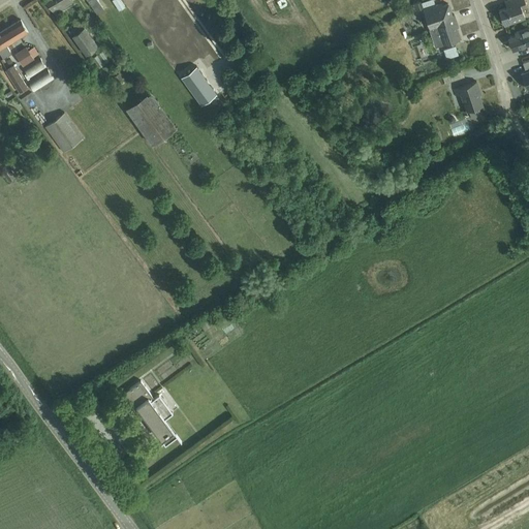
[(45,0),(55,13),(73,2),(72,0),(45,0)]
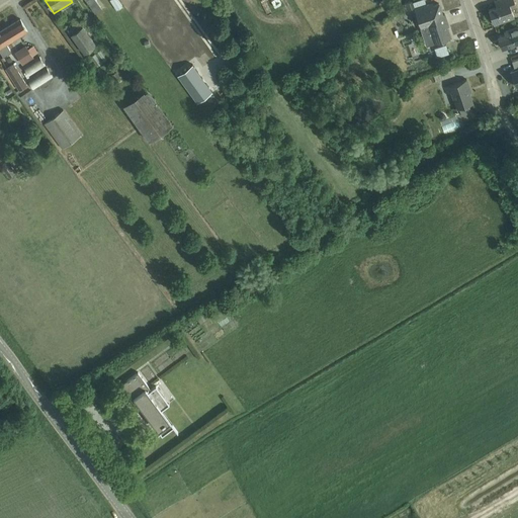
[(85,0),(86,0),(89,5),(90,5),(95,12),(102,8),(95,0),(85,0)]
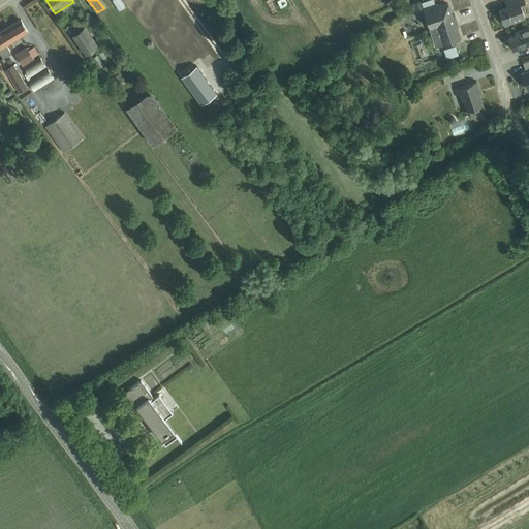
[(120,0),(113,0),(120,11),(125,7),(120,0)]
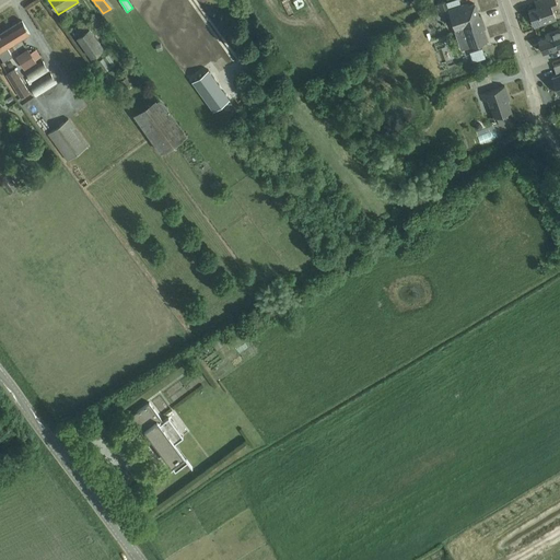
[(552,8),(558,7),(556,0),(538,0),(540,7),(528,10),(535,27),(557,20),(552,8)]
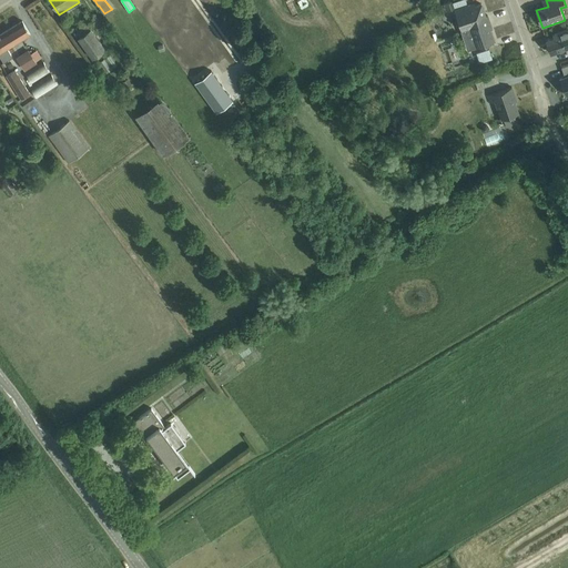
[(453,1),(444,4),(446,11),(455,8),(453,1)]
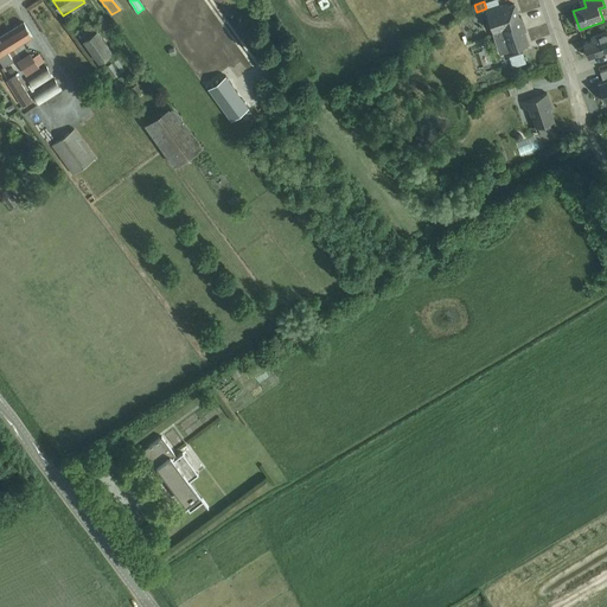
[(503,31),(510,50),(528,44),(523,29),(525,29),(521,17),(518,17),(515,5),(508,6),(508,4),(485,12),(493,34),(503,31)]
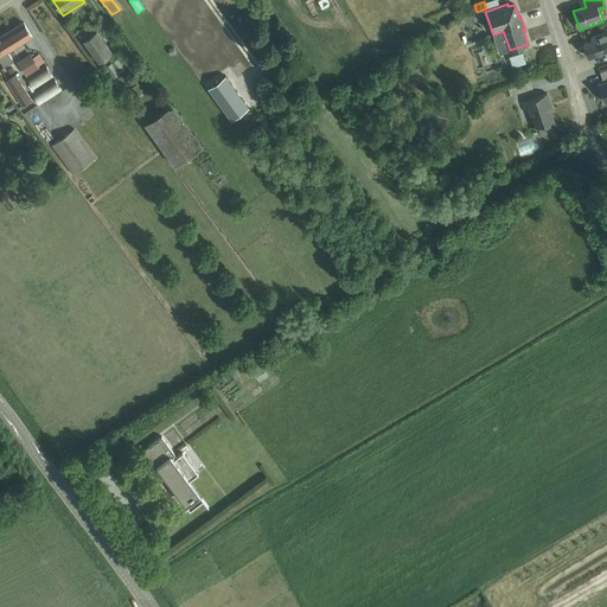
[(7,52),(32,37),(24,23),(0,37),(0,59),(4,66),(11,63),(10,59),(12,58),(7,52)]
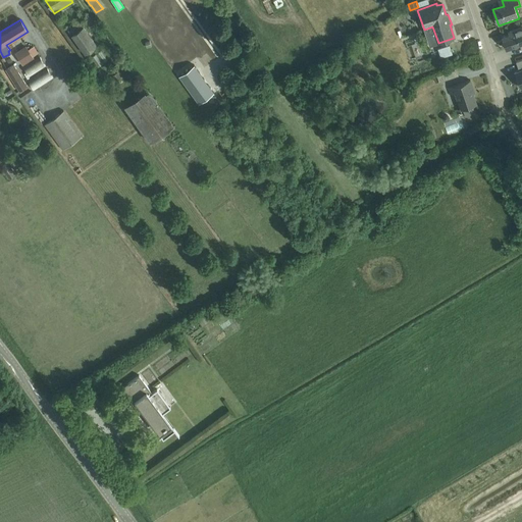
[(509,35),(502,38),(506,49),(521,43),(521,27),(508,32),(509,35)]
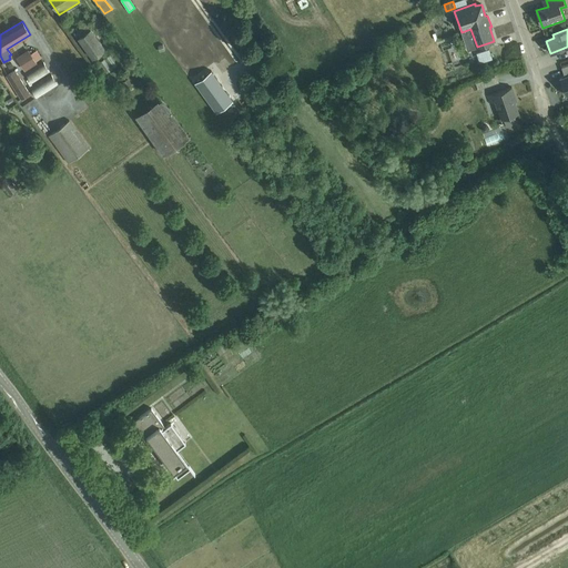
[(98,54),(104,50),(91,30),(78,39),(94,62),(100,58),(98,54)]
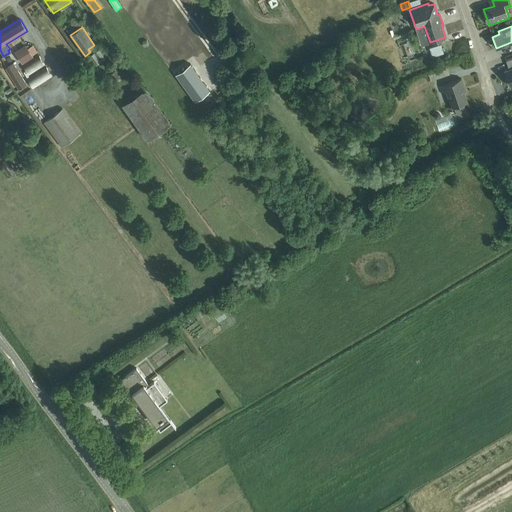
[(409,56),(418,52),(414,42),(405,46),(409,56)]
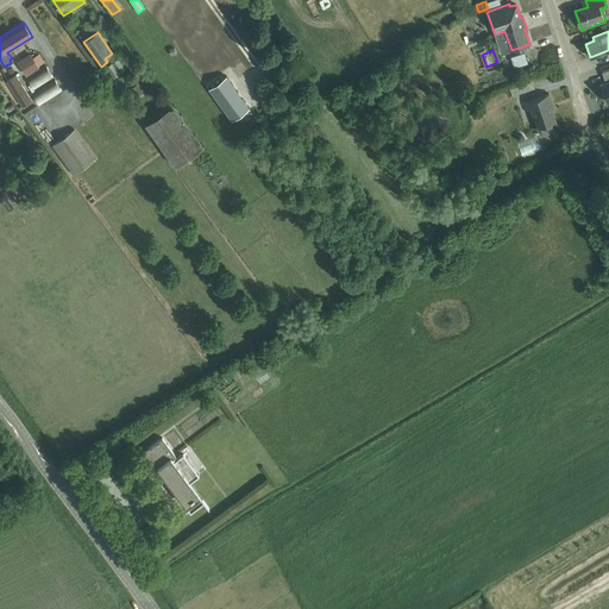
[(32,54),(19,62),(26,74),(39,66),(32,54)]
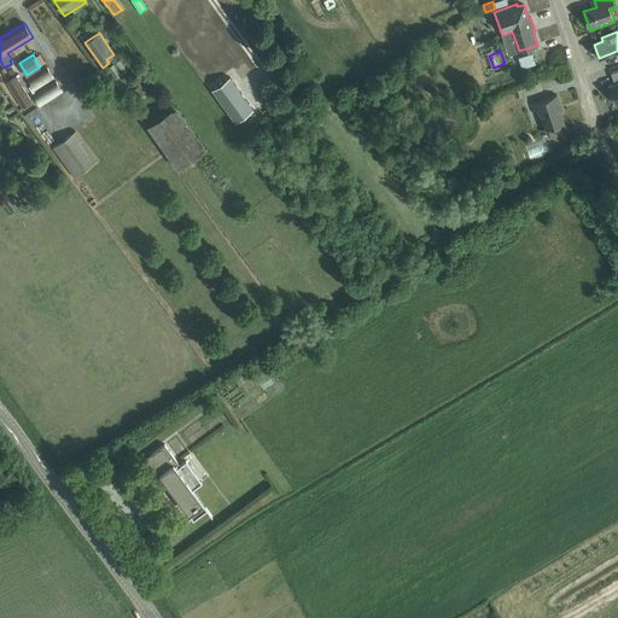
[(122,60),(108,66),(114,77),(127,71),(122,60)]
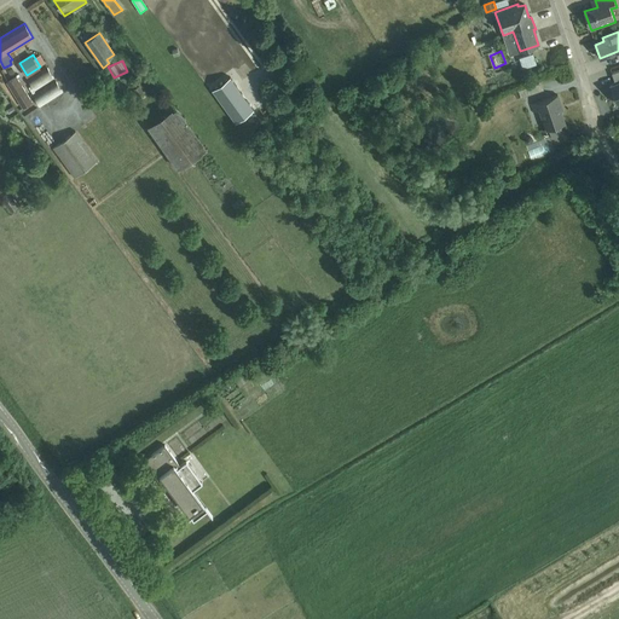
[(35,91),(55,79),(47,69),(28,81),(35,91)]
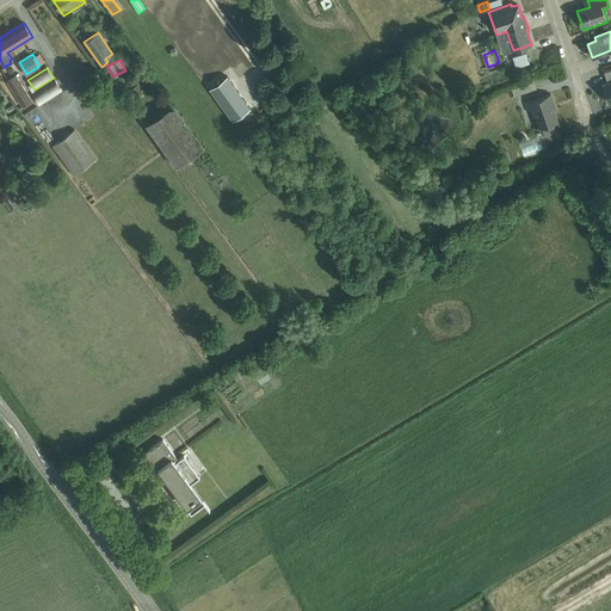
[(7,81),(23,106),(31,100),(16,76),(7,81)]
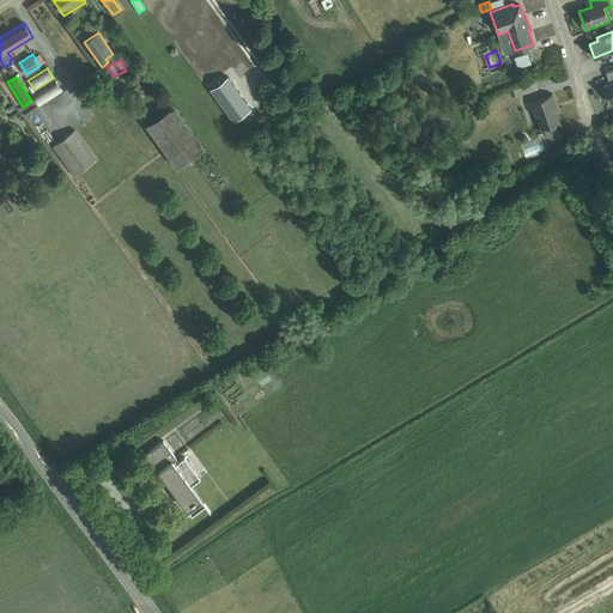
[(228,77),(210,89),(234,121),(252,108),(228,77)]
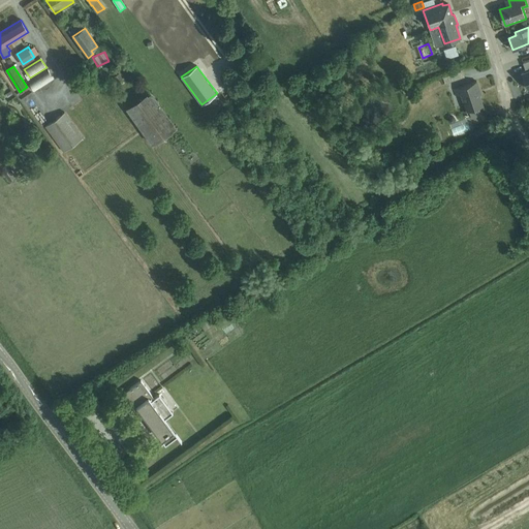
[(34,91),(54,79),(48,70),(29,83),(34,91)]
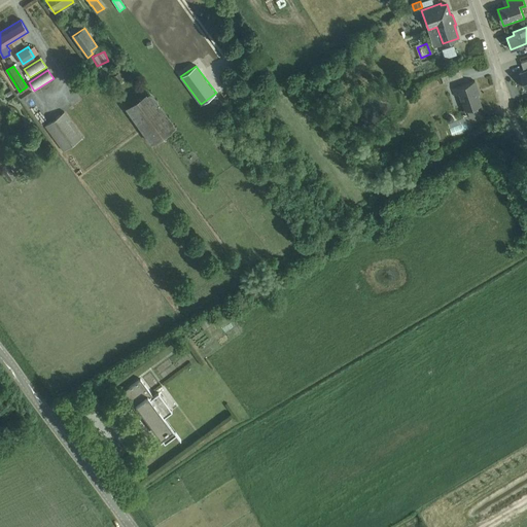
[(118,73),(113,76),(118,82),(123,80),(118,73)]
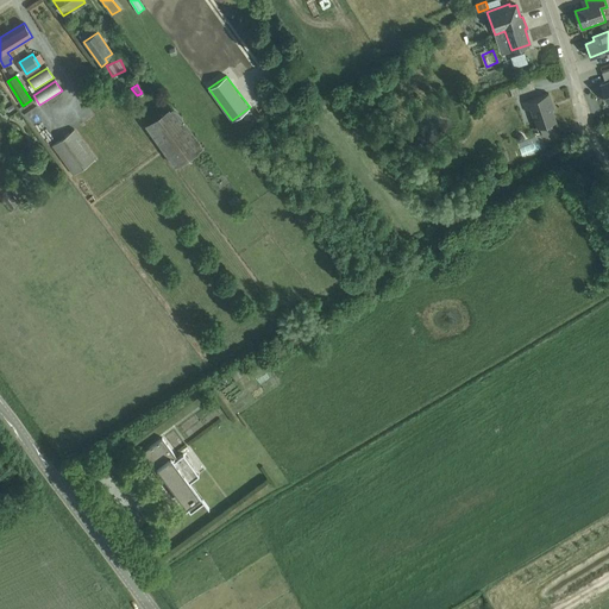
[(531,108),(538,127),(556,121),(551,106),(553,105),(548,93),(521,102),(523,111),(531,108)]
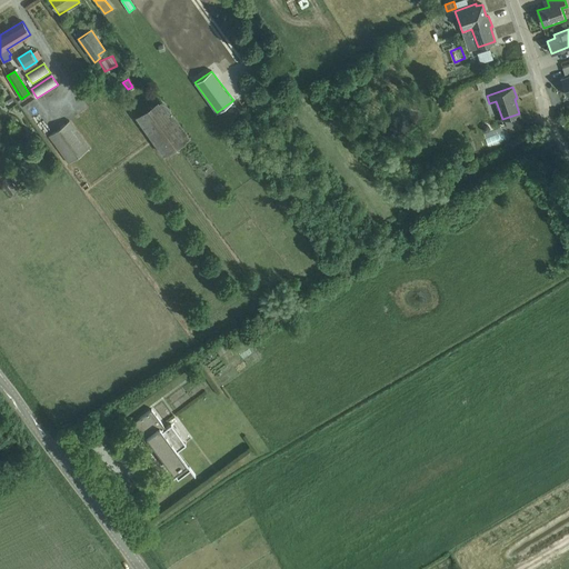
[(189,136),(162,99),(137,118),(162,155),(189,136)]
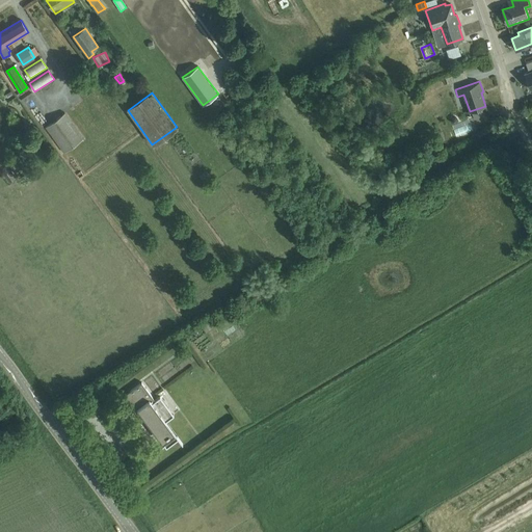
[(64,153),(83,139),(64,113),(46,127),(64,153)]
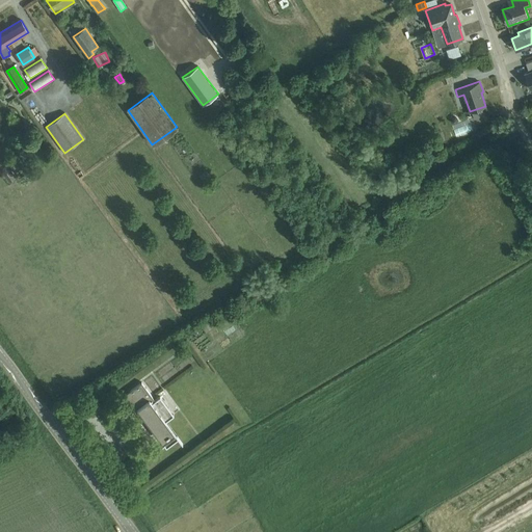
[(457,137),(478,130),(474,117),(453,125),(457,137)]
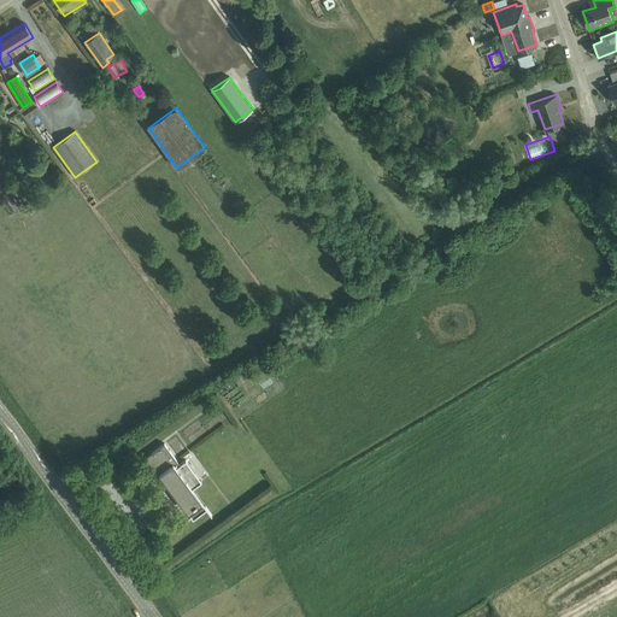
[(18,206),(12,197),(4,203),(11,212),(18,206)]
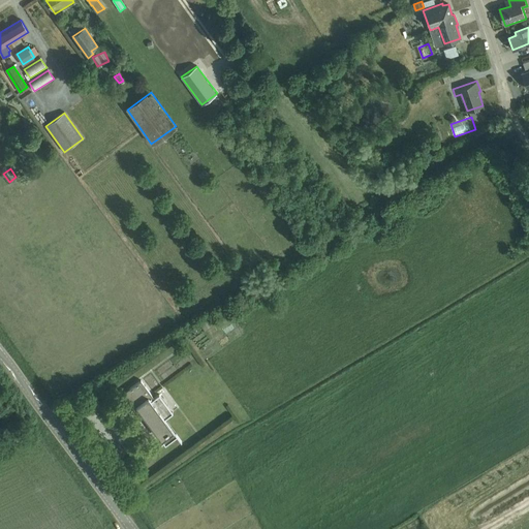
[(19,179),(10,184),(14,189),(22,183),(19,179)]
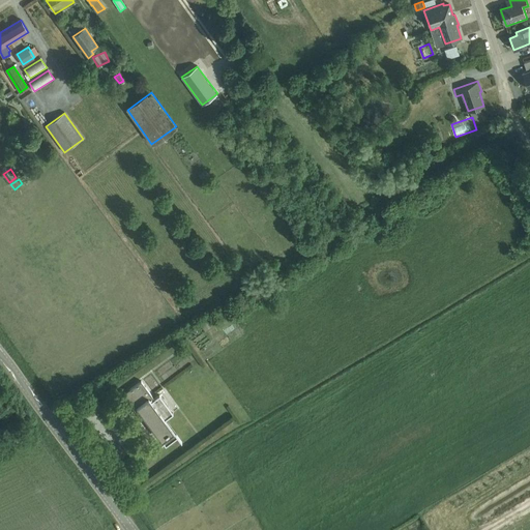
[(210,319),(202,325),(205,330),(213,325),(210,319)]
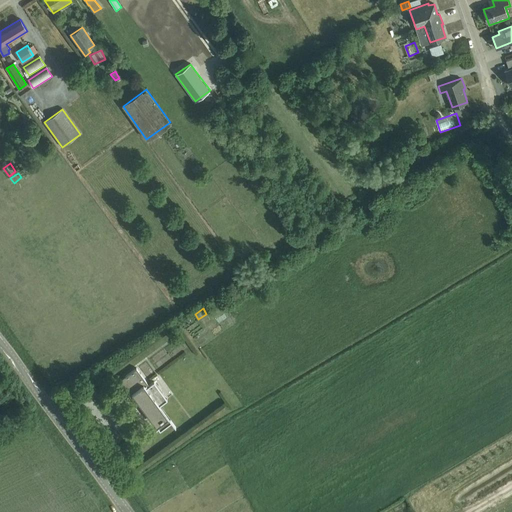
[(120,380),(130,395),(132,393),(159,429),(171,421),(160,405),(168,400),(154,382),(149,385),(136,368),(120,380)]
